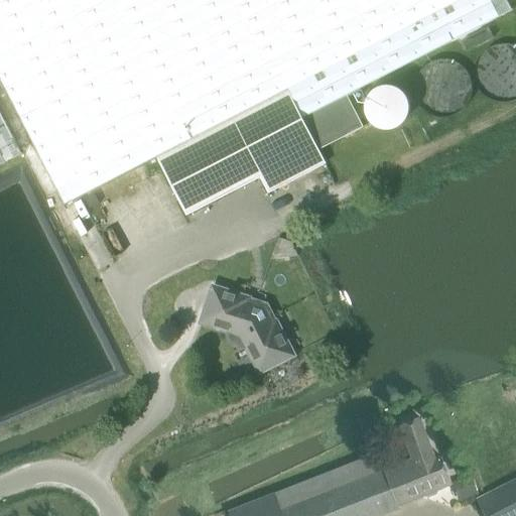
[(505,0),(0,0),(0,82),(61,204),(155,156),(290,87),(304,116),(346,94),(510,9),(505,0)]
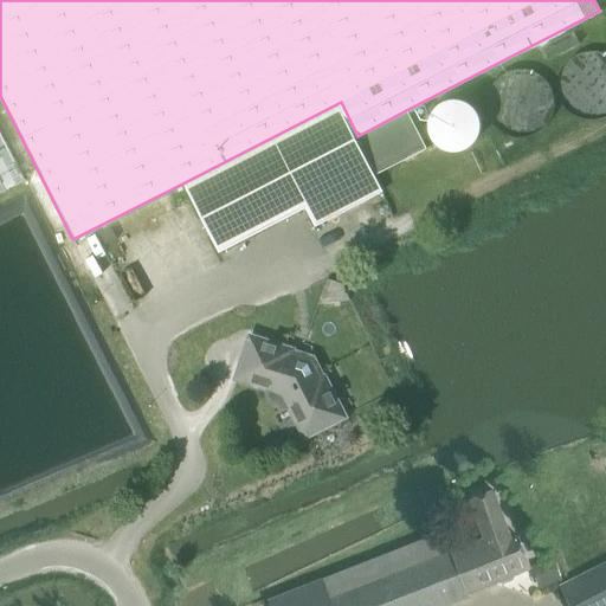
[(572,31),(540,47),(547,59),(578,44),(572,31)]
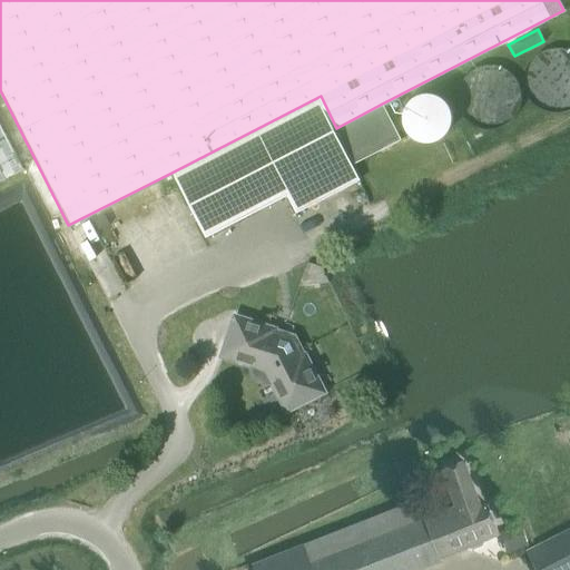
[(317,99),(172,173),(204,236),(286,195),(295,213),(359,180),(317,99)]
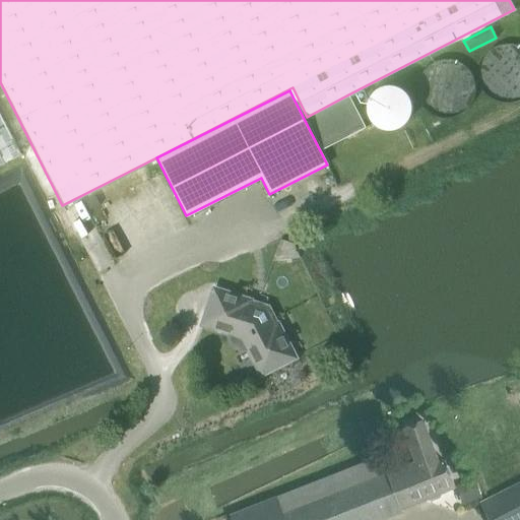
[(306,117),(305,118),(322,149),(365,127),(348,95),(307,117),(306,117)]
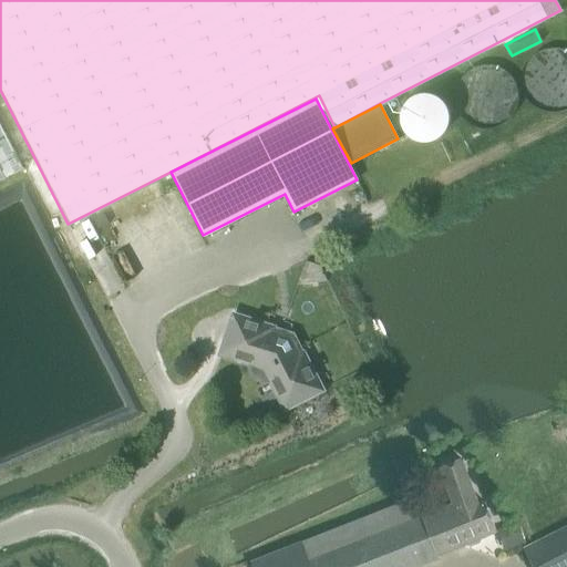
[(0,181),(23,169),(0,125),(0,181)]
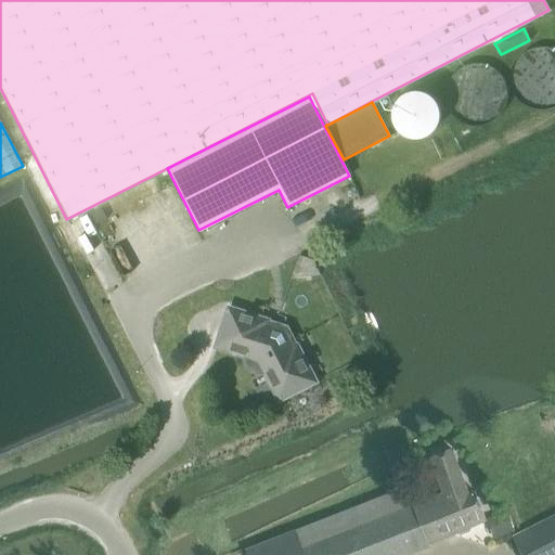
[(101,208),(90,214),(95,223),(105,218),(101,208)]
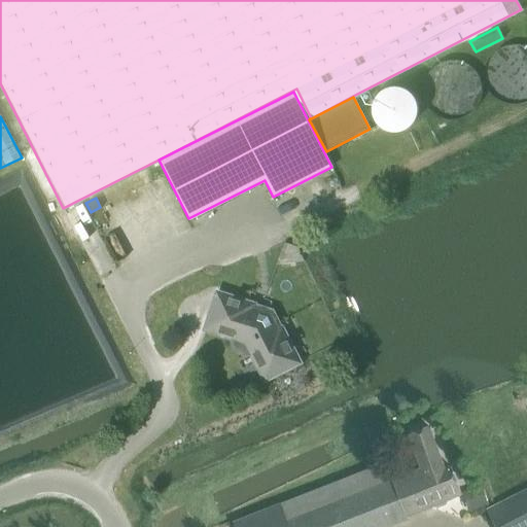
[(206,324),(238,335),(235,337),(234,341),(235,345),(237,348),(239,351),(243,352),(247,352),(250,351),(254,349),(267,373),(290,360),(275,329),(277,323),(272,313),(251,306),(251,305),(216,293),(206,324)]
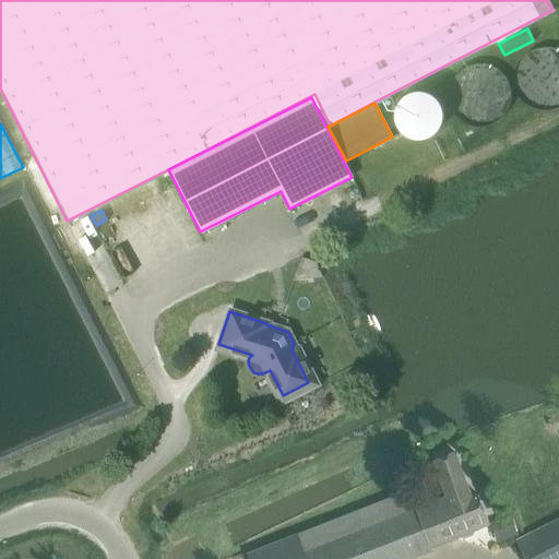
[(447,498),(421,508),(435,548),(460,538),(465,540),(474,536),(476,532),(490,526),(486,518),(478,495),(472,498),(455,452),(435,460),(443,489),(447,498)]
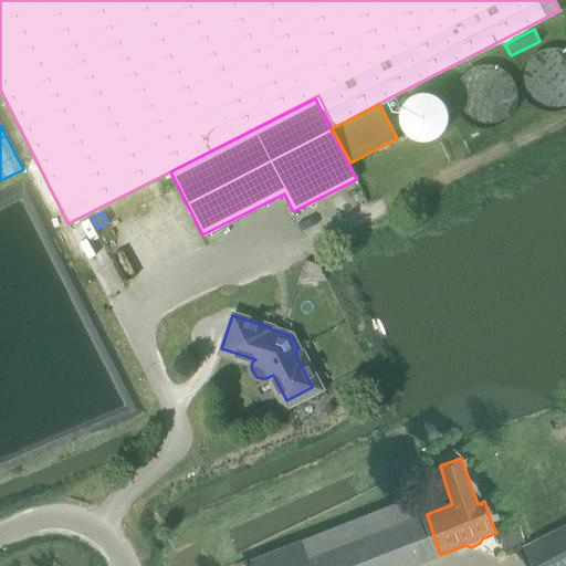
[(302,541),(250,561),(252,565),(419,565),(440,558),(440,555),(427,514),(420,495),(402,503),(369,515),(302,542),(302,541)]
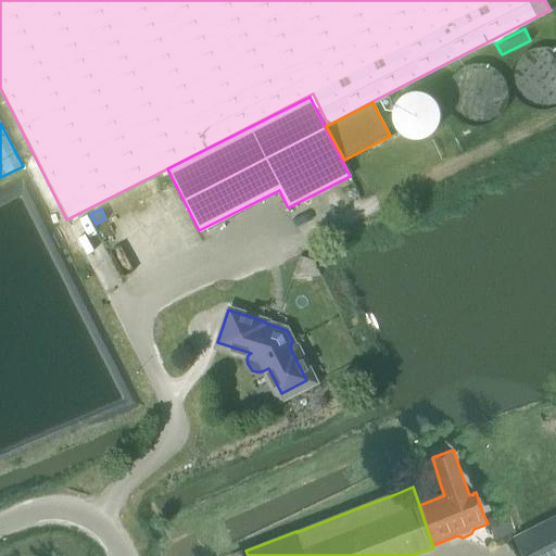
[(508,513),(494,518),(502,538),(516,532),(508,513)]
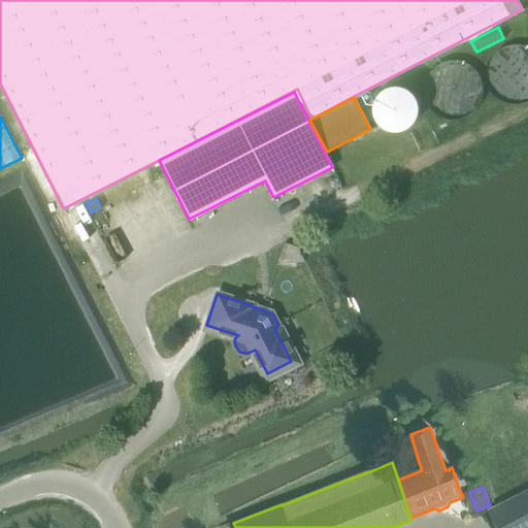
[(527,527),(527,491),(488,512),(496,527),(527,527)]
